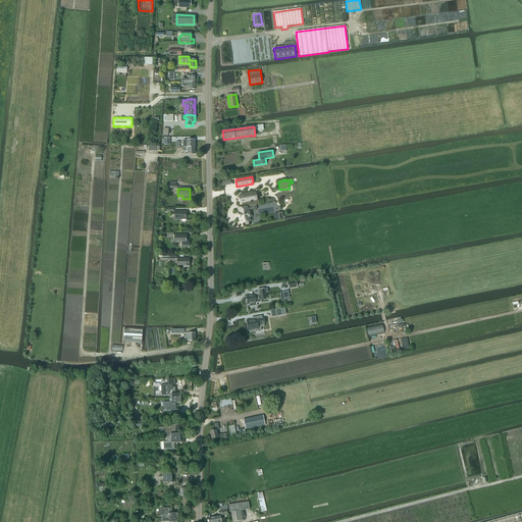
[(239,212),(238,212),(239,220),(240,220),(241,223),(243,223),(243,227),(249,226),(249,222),(250,222),(250,218),(251,218),(250,210),(248,210),(247,206),(259,204),(258,201),(255,201),(255,200),(256,200),(255,193),(254,193),(254,192),(240,195),(240,196),(239,196),(240,204),(242,204),(242,208),(238,209),(239,212)]
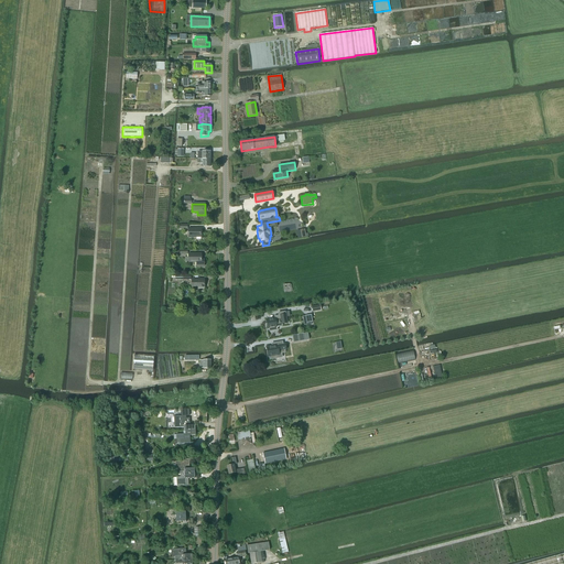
[(188,258),(185,258),(185,261),(188,261),(188,262),(196,262),(196,267),(204,267),(204,260),(201,260),(201,253),(188,255),(188,258)]
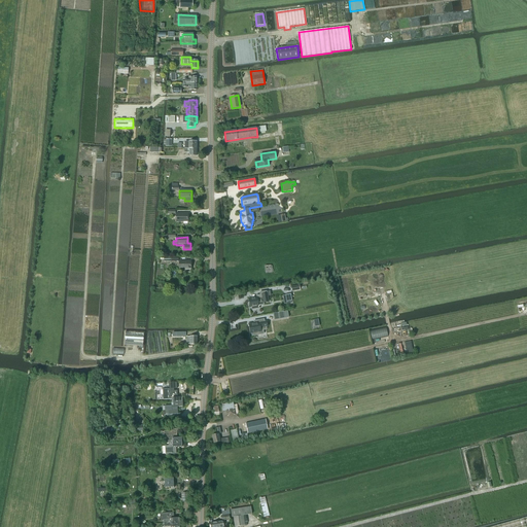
[(259,296),(248,299),(250,307),(251,307),(251,310),(258,309),(257,303),(262,303),(269,302),(267,293),(267,291),(259,292),(260,295),(259,295),(259,296)]
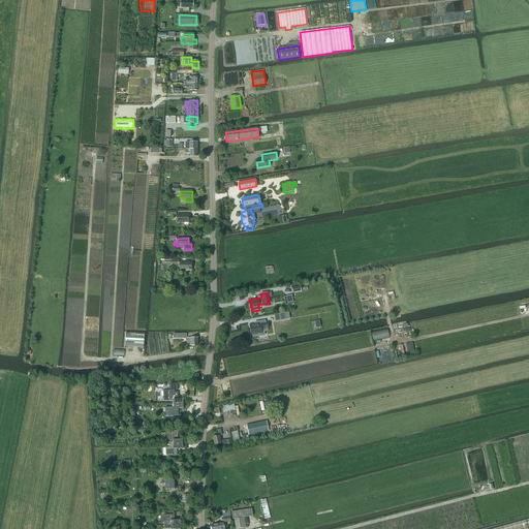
[(253,337),(262,336),(261,332),(268,331),(267,329),(268,328),(268,322),(266,323),(265,320),(257,322),(257,324),(250,325),(251,335),(252,335),(253,337)]
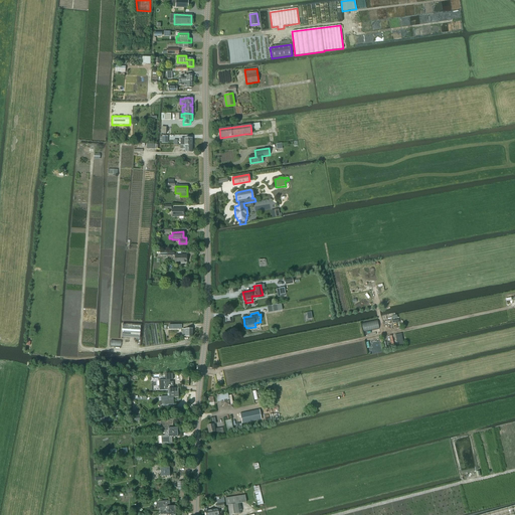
[(140,339),(141,326),(123,325),(122,338),(140,339)]
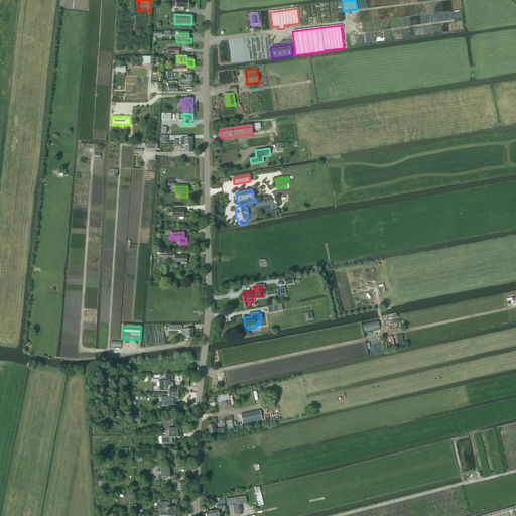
[(402,335),(396,336),(398,348),(404,346),(402,335)]
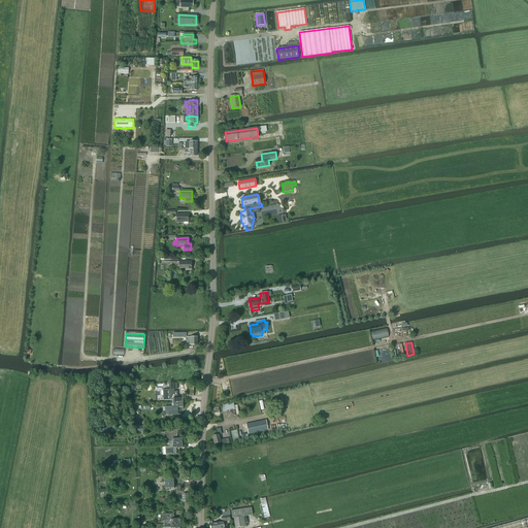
[(170,390),(163,390),(163,400),(167,400),(173,400),(173,403),(183,402),(183,398),(177,398),(177,392),(171,392),(170,390)]
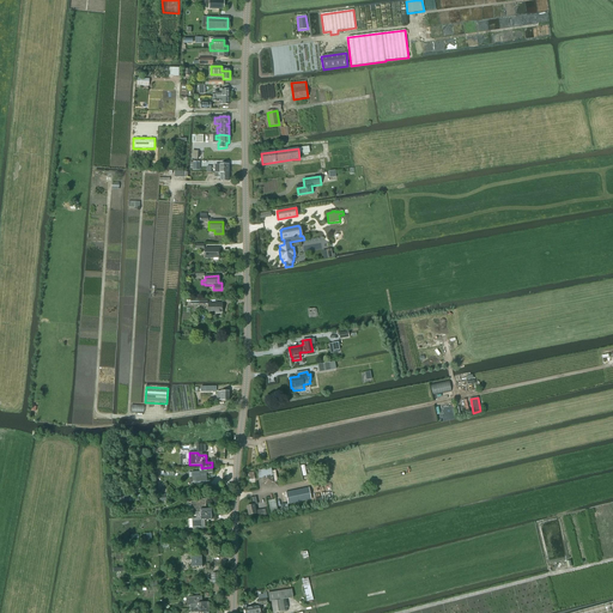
[(201,472),(192,472),(192,478),(192,483),(195,483),(206,481),(206,473),(212,473),(212,467),(201,468),(201,472)]
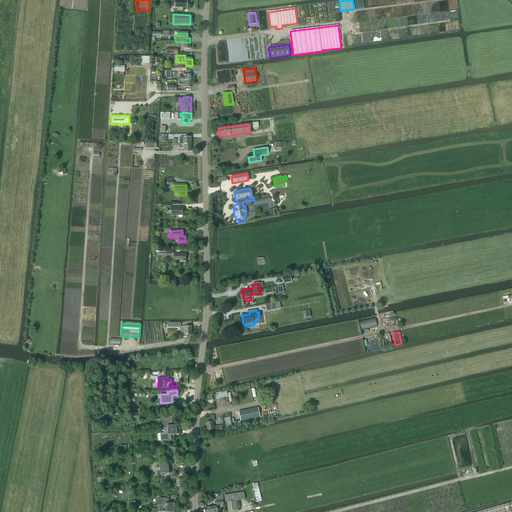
[(229,404),(227,397),(228,397),(226,391),(215,393),(217,399),(219,399),(221,405),(229,404)]
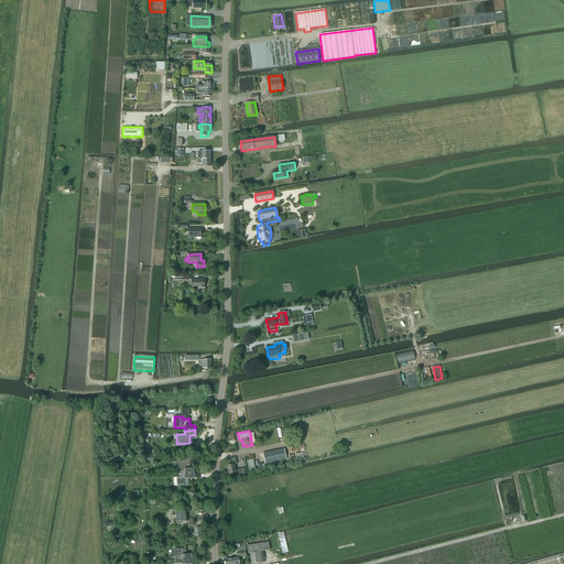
[(264,464),(286,459),(284,448),(262,454),(264,464)]
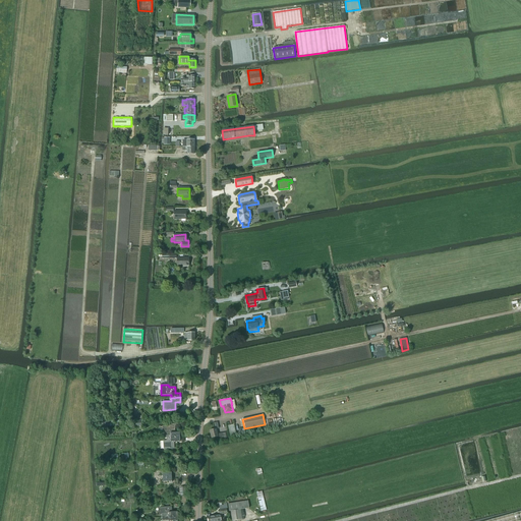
[(168,426),(162,426),(162,431),(165,430),(165,438),(166,438),(179,437),(179,432),(175,432),(175,424),(168,424),(168,426)]
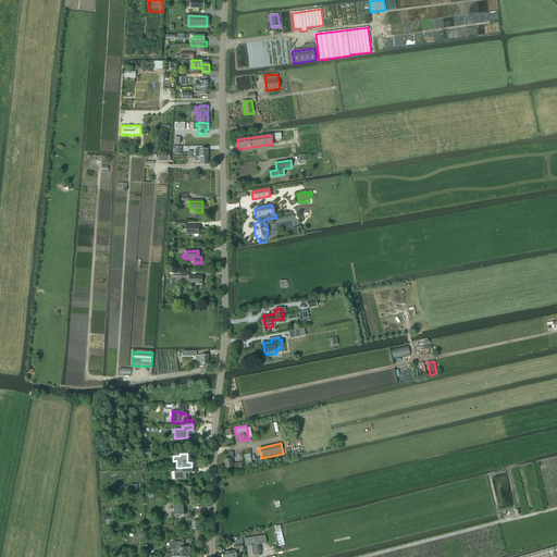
[(232,465),(231,459),(224,460),(225,468),(233,467),(233,466),(234,466),(235,470),(242,468),(240,462),(232,465)]
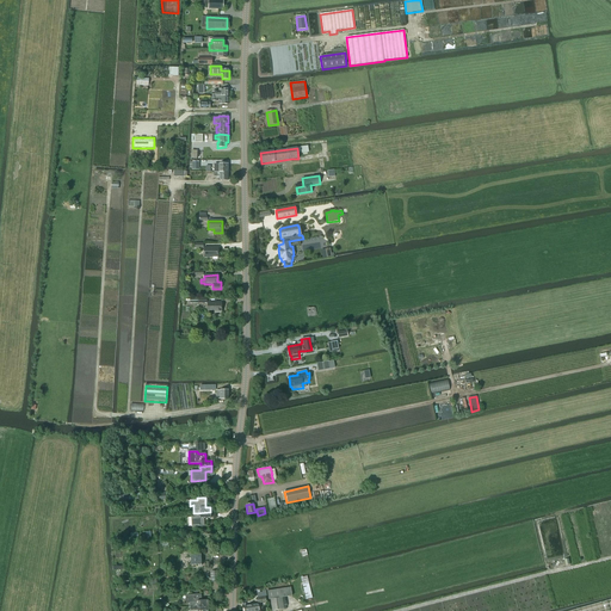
[(195,517),(191,517),(192,526),(204,526),(204,518),(211,518),(210,512),(195,513),(195,517)]
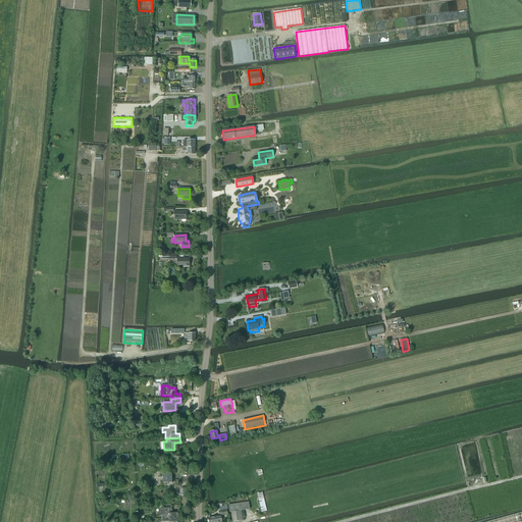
[(165,474),(165,472),(160,472),(161,475),(162,475),(163,481),(161,481),(161,484),(166,484),(166,483),(172,482),(171,473),(165,474)]
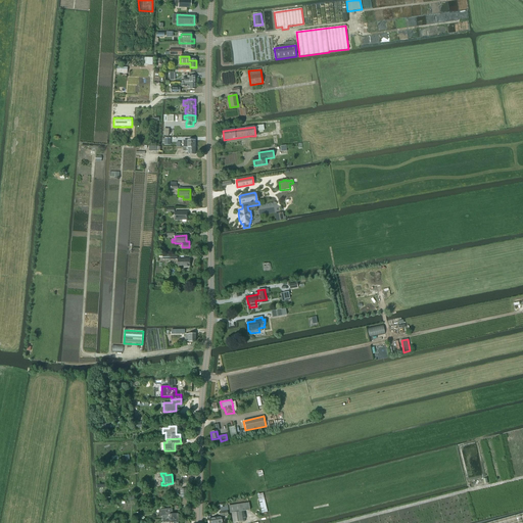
[(262,511),(267,509),(264,495),(257,496),(262,511)]
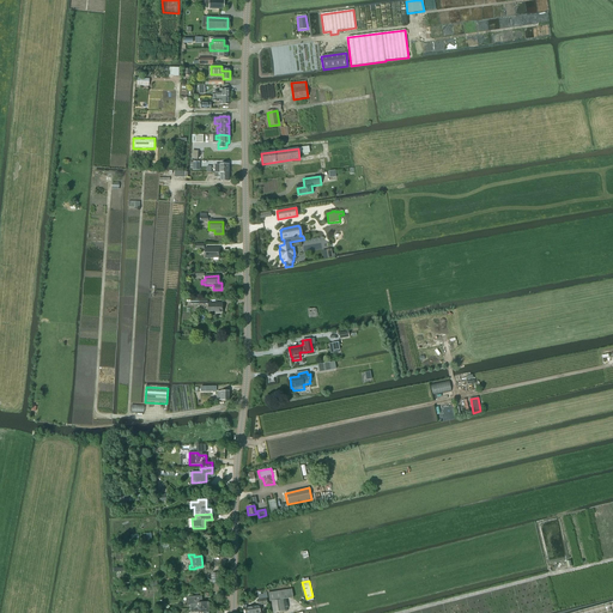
[(273,612),(285,612),(283,600),(293,599),(292,589),(268,593),(269,602),(271,601),(272,612),(273,612)]
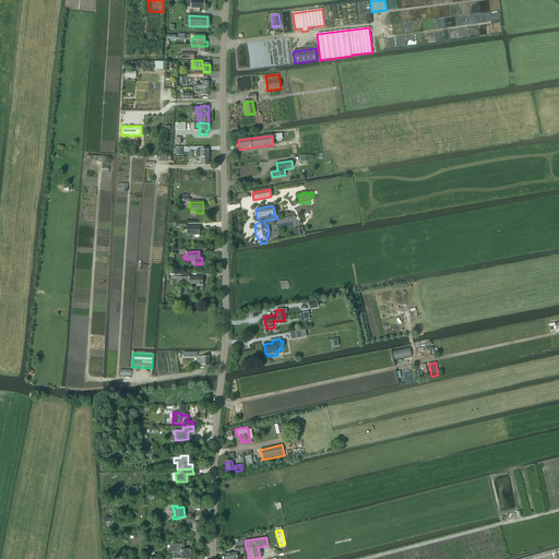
[(185,544),(169,545),(170,552),(174,551),(180,551),(180,555),(190,555),(190,549),(185,549),(185,544)]
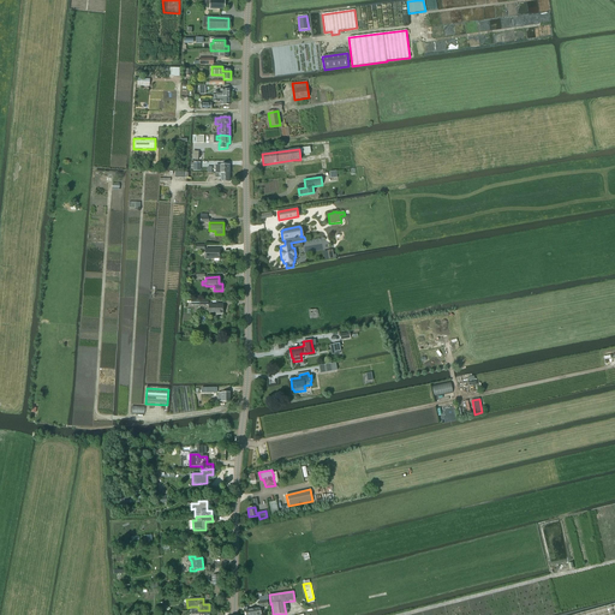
[(614,614),(614,604),(577,614),(614,614)]
